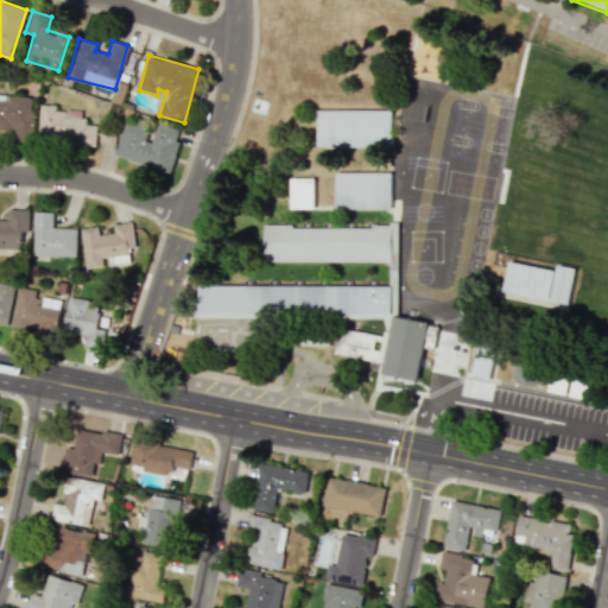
[(87,118),(65,116),(65,112),(55,111),(56,106),(39,105),(38,141),(95,144),(96,126),(87,125),(87,118)]
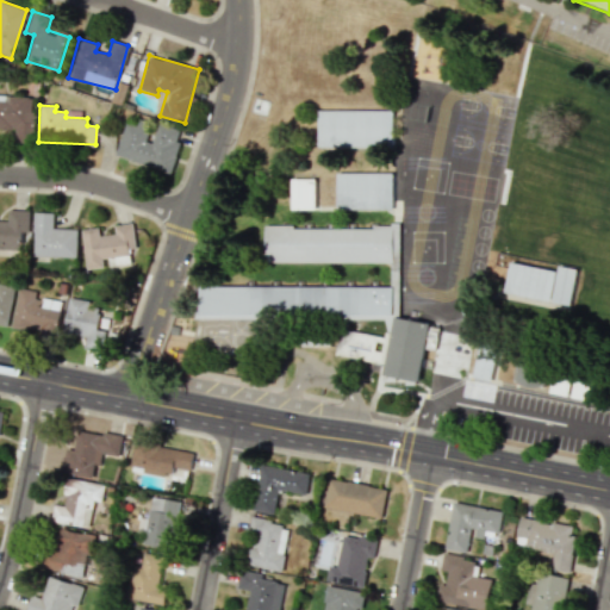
[(392,111),(317,110),(317,148),(392,148),(392,111)]
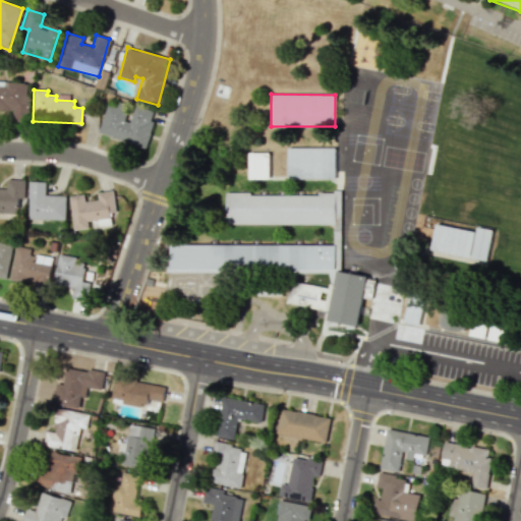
[(98,132),(145,148),(156,112),(133,105),(130,113),(106,106),(98,132)]
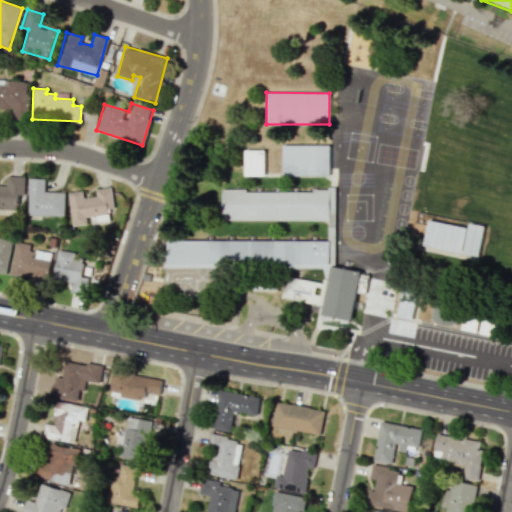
[(329,145),(282,145),(281,176),(329,176),(329,145)]
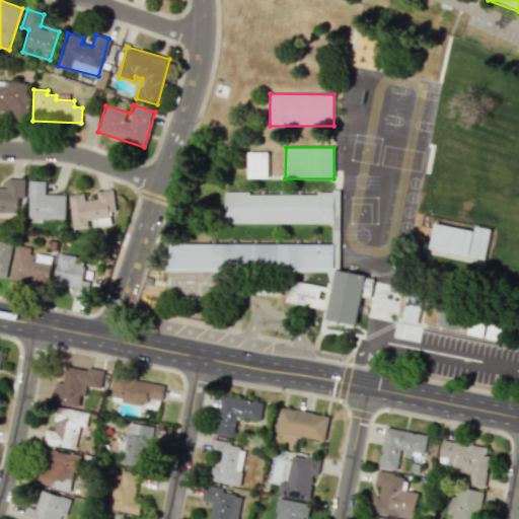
[(267,152),(246,152),(247,178),(268,178),(267,152)]
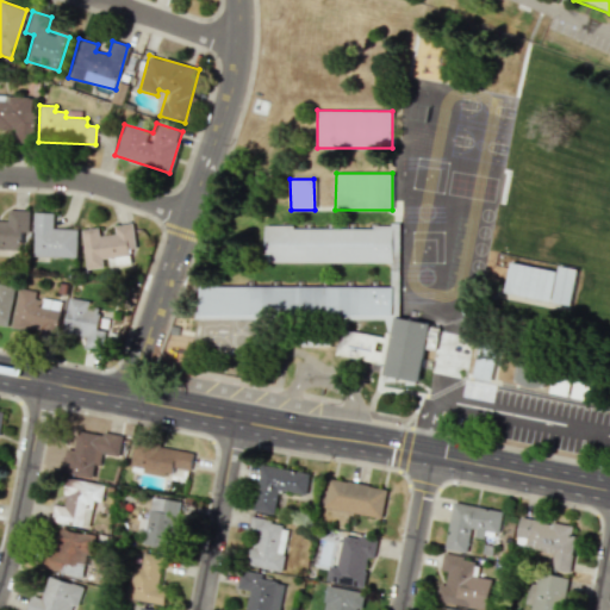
[(0,251),(20,253),(20,234),(29,234),(29,210),(8,210),(7,218),(0,217),(0,251)]
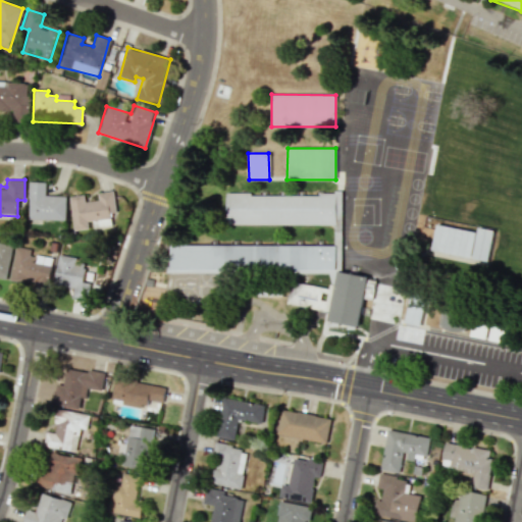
[(45,183),(30,181),(28,219),(65,220),(66,196),(45,196),(45,183)]
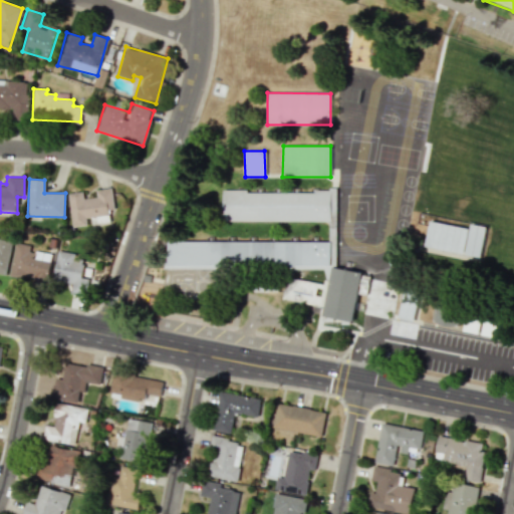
[(71,227),(89,225),(89,224),(109,222),(108,210),(113,210),(111,188),(96,190),(96,197),(84,199),(83,192),(68,193),(71,227)]
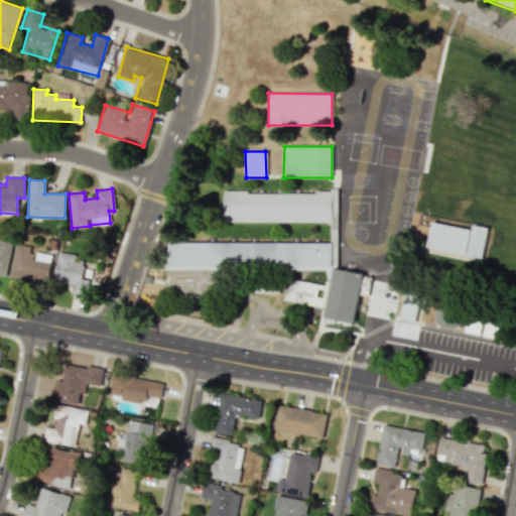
[(223,191),(223,222),(333,222),(333,192),(223,191)]
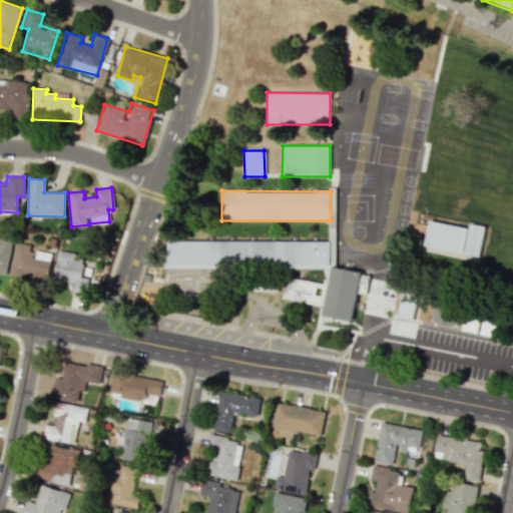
[(469,227),(429,220),(424,246),(479,257),(484,226),(470,223),(469,227)]
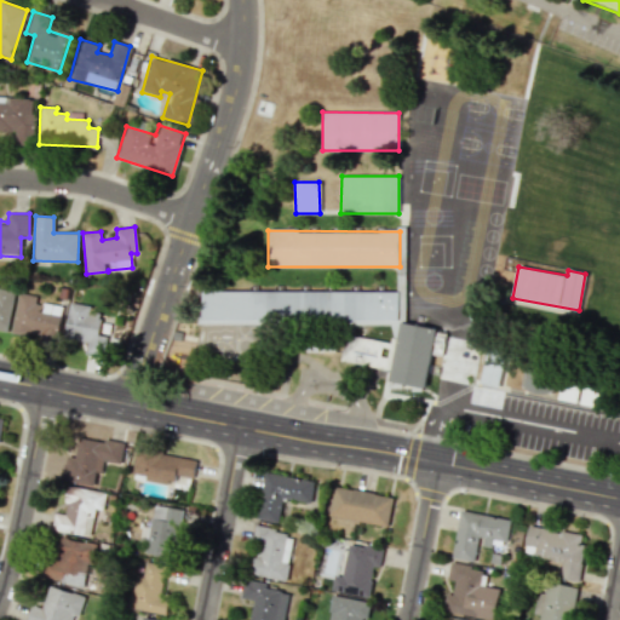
[(0,329),(7,332),(15,292),(0,288),(0,329)]
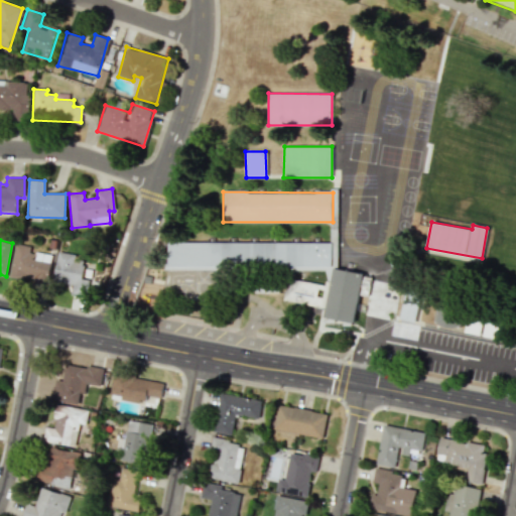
[(359,320),(359,270),(333,270),(333,243),(167,242),(167,269),(327,270),(327,282),(285,281),(285,304),(325,304),(325,319),(359,320)]
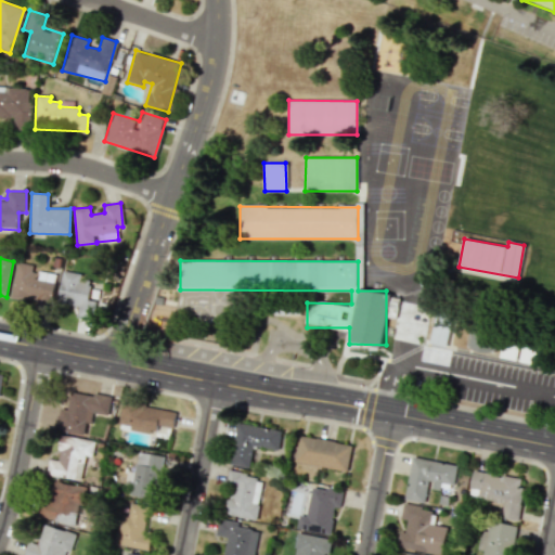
[(11,297),(52,302),(55,273),(33,271),(34,265),(15,262),(11,297)]
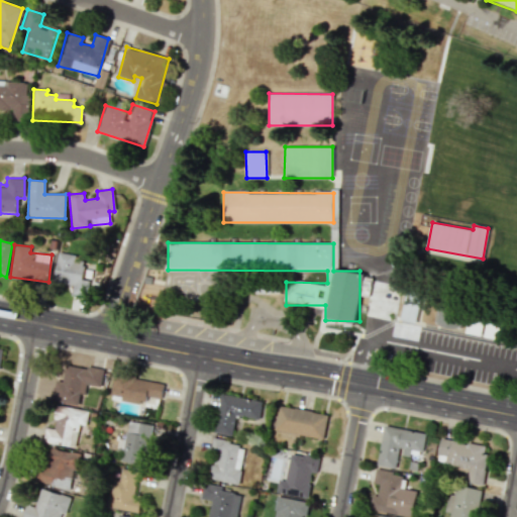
[(76,254),(58,252),(54,281),(73,284),(72,294),(86,296),(89,281),(82,280),(85,261),(75,260),(76,254)]
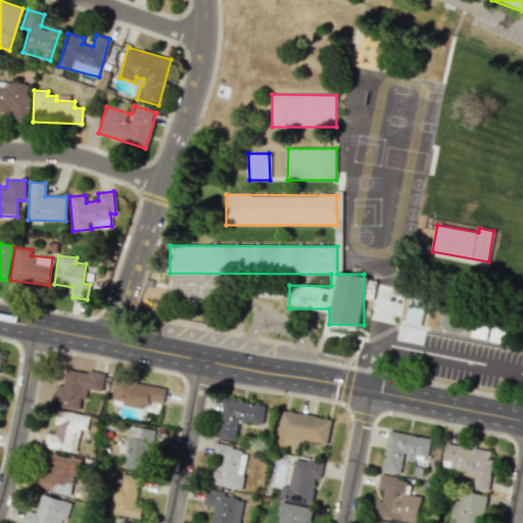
[(419,327),(427,299),(411,295),(403,323),(419,327)]
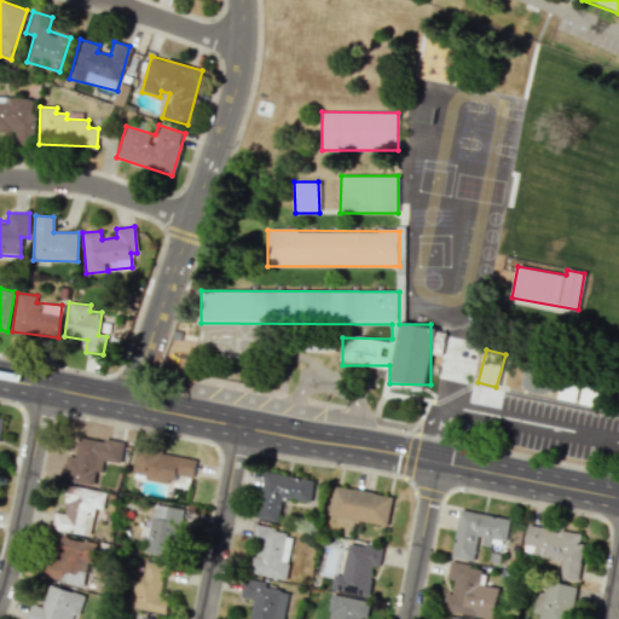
[(520,389),(550,393),(553,375),(521,371),(520,389)]
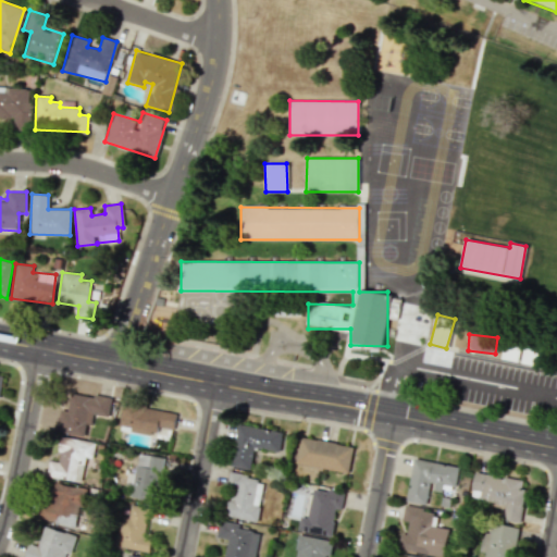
[(85,436),(87,423),(91,423),(93,415),(109,418),(112,400),(71,393),(67,411),(59,409),(56,432),(85,436)]
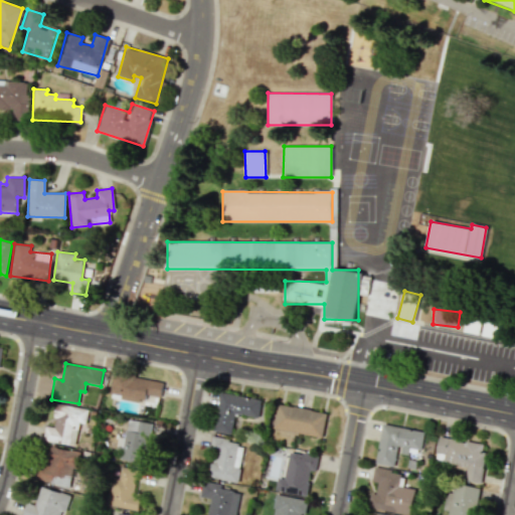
[(160,397),(163,380),(114,372),(110,392),(122,394),(121,398),(144,402),(146,394),(160,397)]
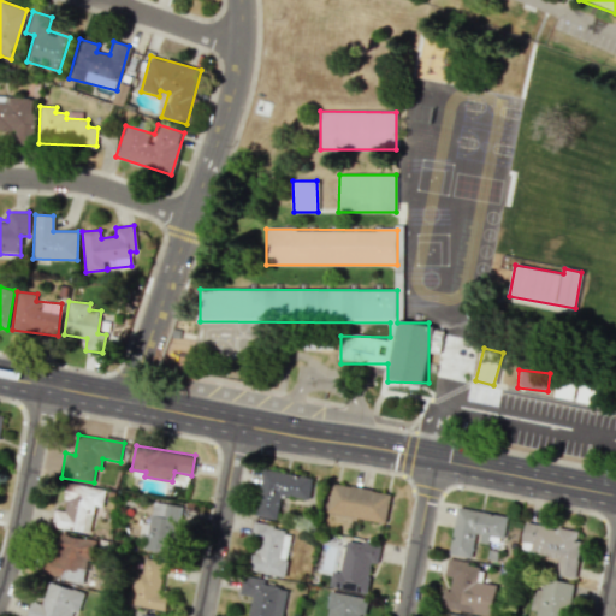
[(313,478),(264,469),(255,515),(277,519),(280,495),(309,499),(313,478)]
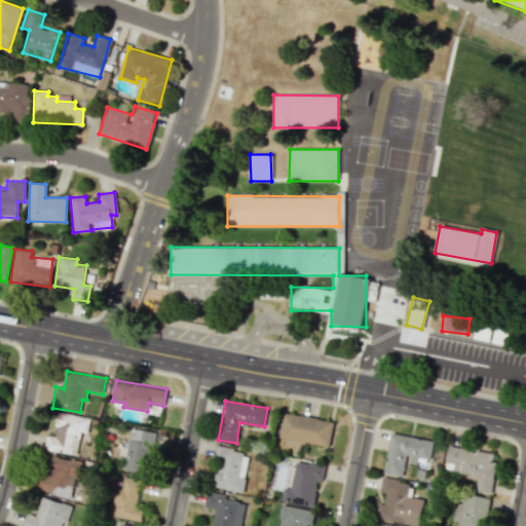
[(44,450),(77,455),(81,431),(87,433),(90,418),(58,412),(53,436),(46,435),(44,450)]
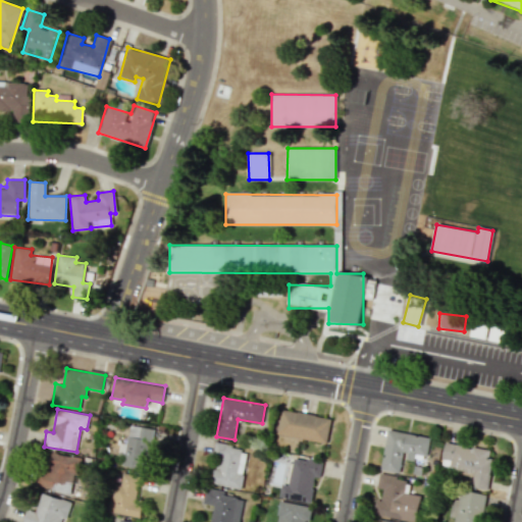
[(276,434),(327,444),(331,418),(281,410),(276,434)]
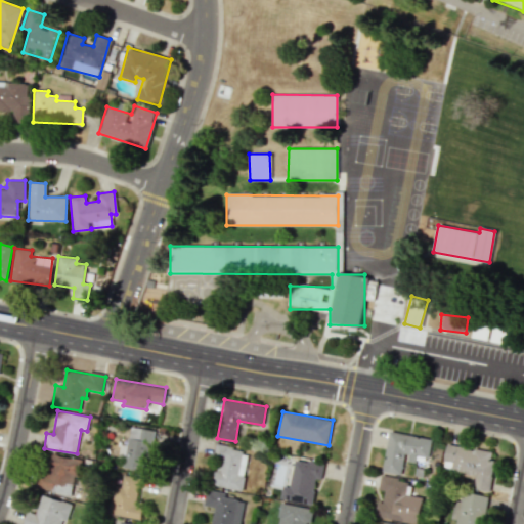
[(122,467),(147,472),(157,431),(131,426),(122,467)]
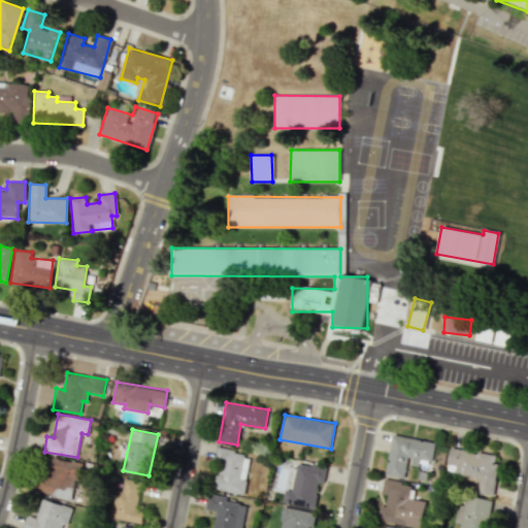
[(385,475),(404,479),(407,464),(419,466),(420,460),(432,462),(435,442),(392,435),(385,475)]
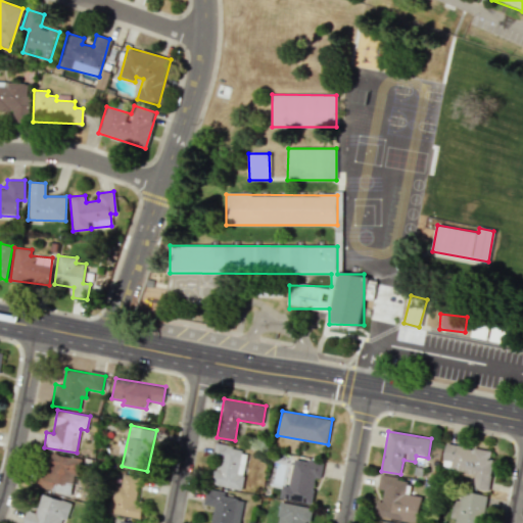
[(487,490),(493,450),(445,444),(442,467),(474,471),(472,488),(487,490)]
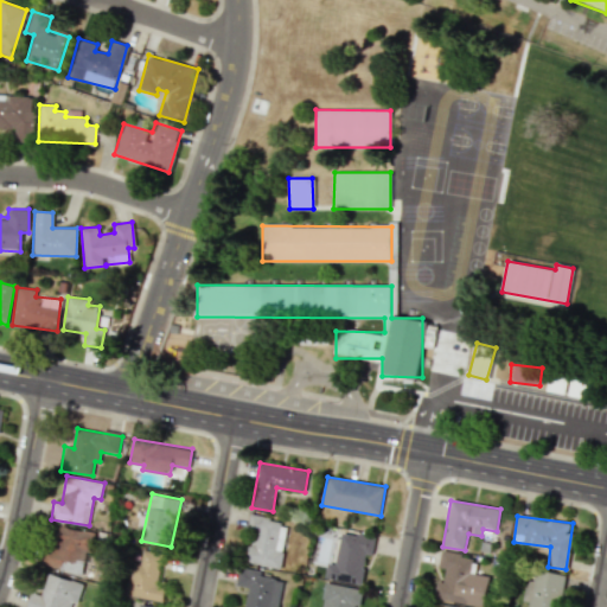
[(280,568),(287,522),(250,517),(243,562),(280,568)]
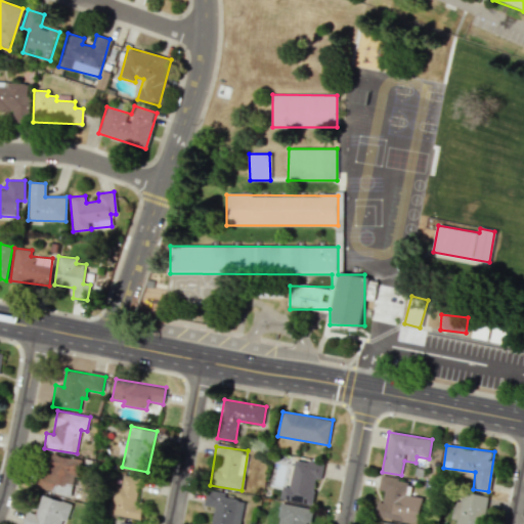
[(72,496),(80,460),(52,453),(50,463),(41,461),(35,488),(72,496)]
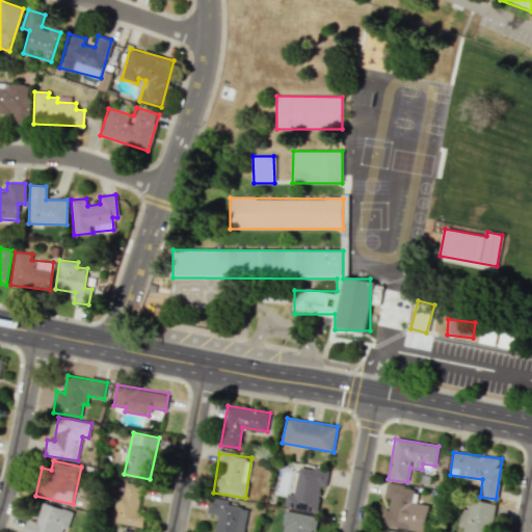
[(285,506),(316,512),(321,486),(325,486),(328,472),(292,466),(285,506)]
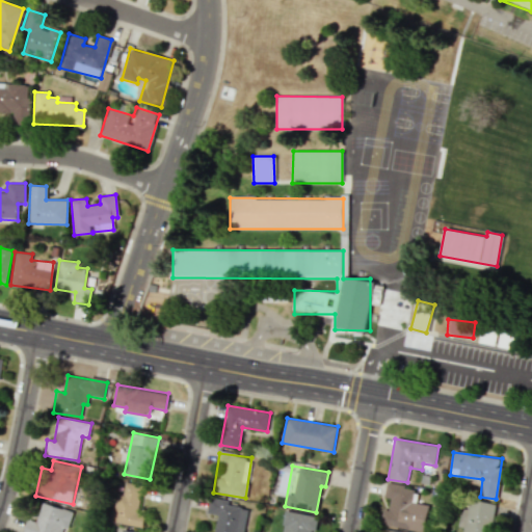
[(136,514),(142,484),(125,482),(123,495),(116,493),(111,522),(142,527),(144,515),(136,514)]
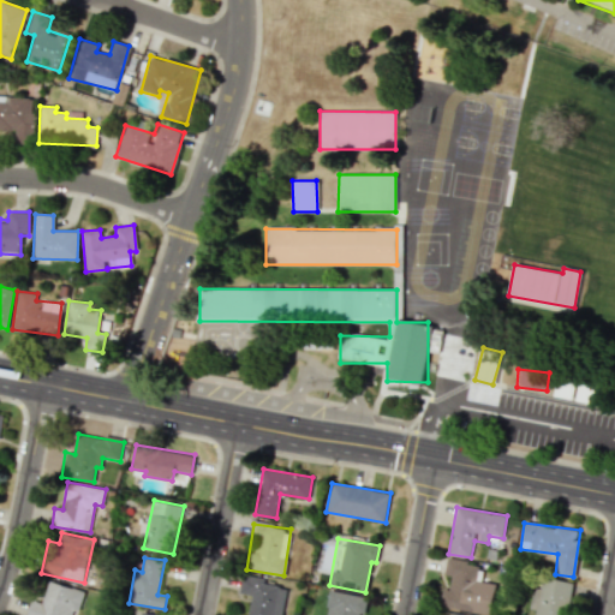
[(478,563),(446,559),(443,575),(451,577),(448,590),(442,589),(439,607),(487,614),(489,597),(473,595),(478,563)]
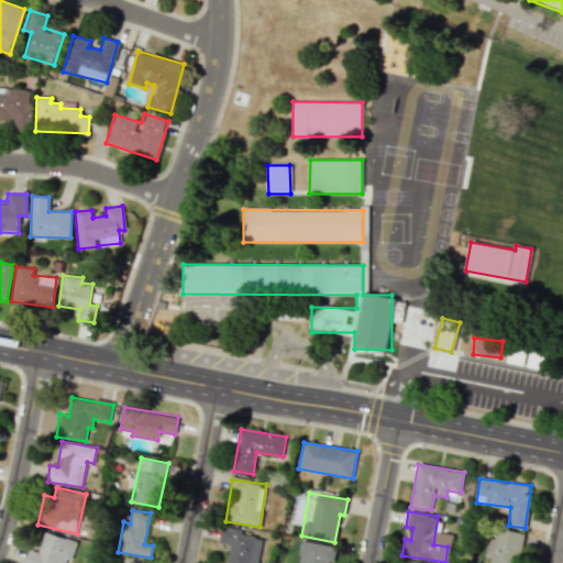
[(257,562),(261,538),(241,536),(242,529),(221,526),(219,543),(229,545),(227,562),(257,562)]
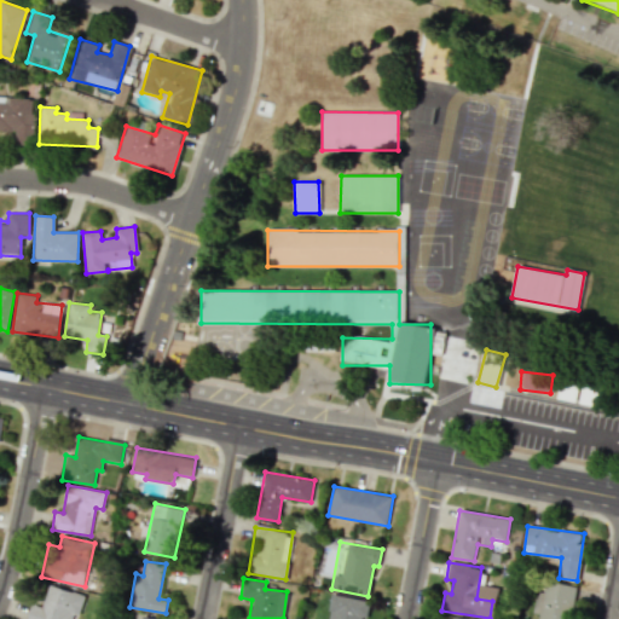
[(570,618),(576,586),(547,582),(544,593),(536,591),(532,613),(538,614),(537,618),(570,618)]
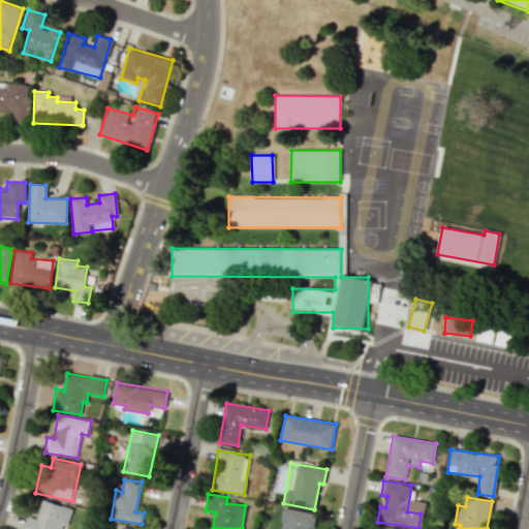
[(64,528),(71,508),(42,499),(35,521),(27,518),(23,528),(64,528)]
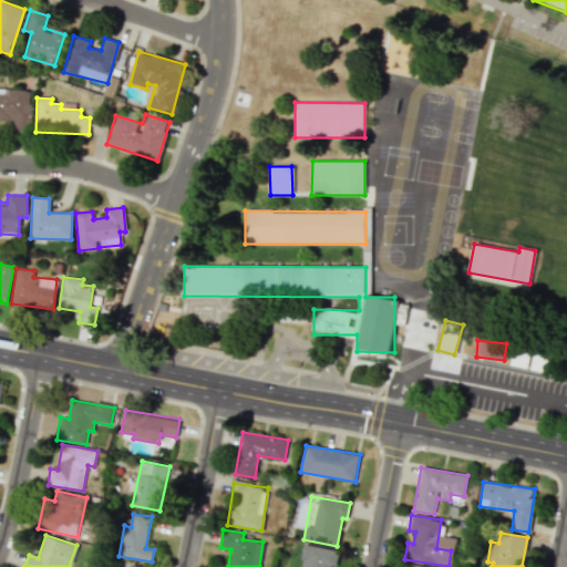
[(330,566),(331,566),(336,566),(338,549),(303,544),(299,566),(330,566)]
